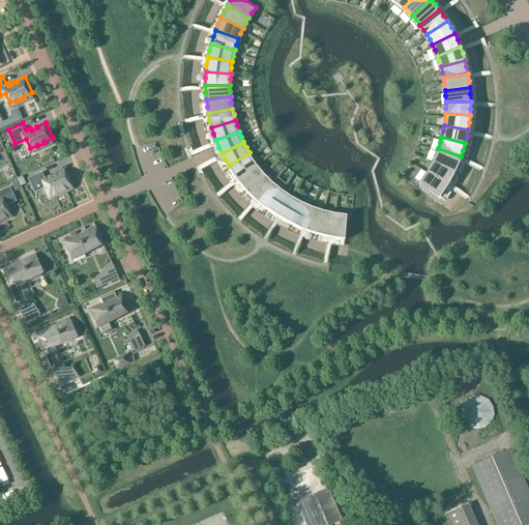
[(459,163),(461,156),(438,148),(436,153),(433,158),(456,170),(459,163)]
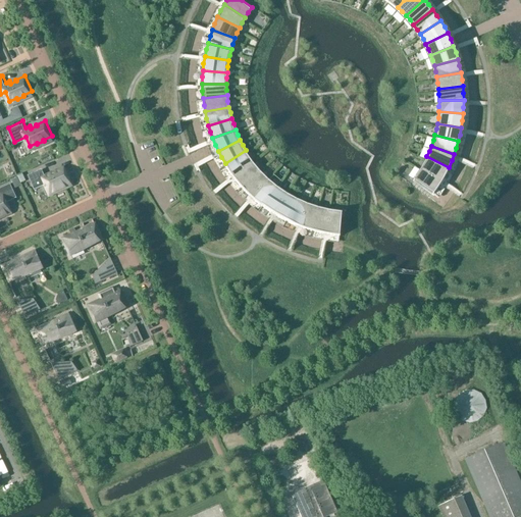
[(228,168),(232,174),(253,159),(249,155),(246,150),(225,163),(228,168)]
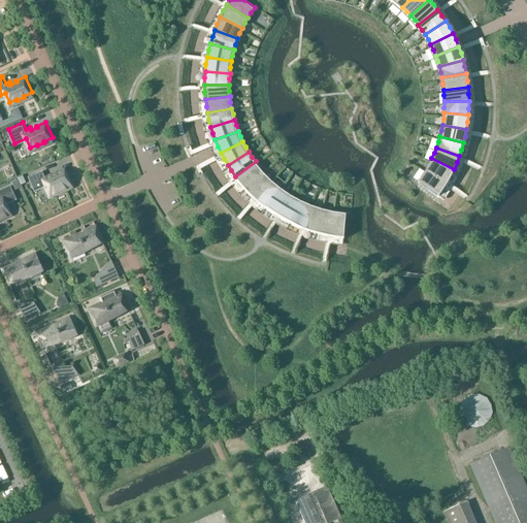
[(429,163),(426,168),(447,181),(451,175),(454,169),(431,158),(429,163)]
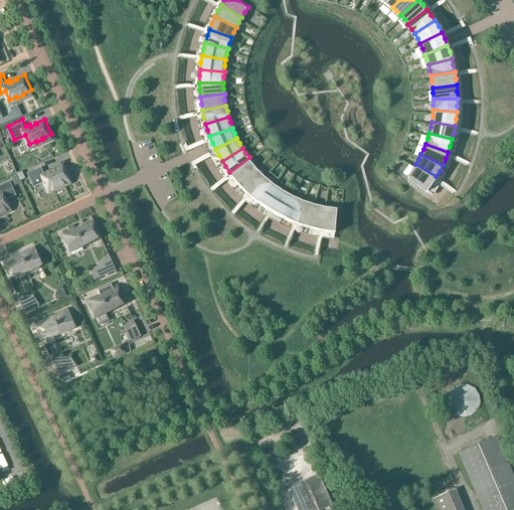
[(252,162),(249,157),(229,172),(234,177),(238,182),(257,166),(252,162)]
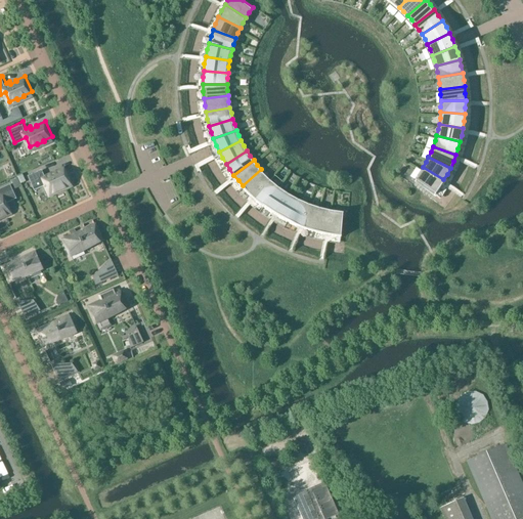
[(45,182),(49,191),(56,188),(57,189),(63,186),(63,185),(72,181),(64,165),(56,169),(56,171),(50,174),(49,171),(46,173),(43,166),(29,173),(35,187),(45,182)]
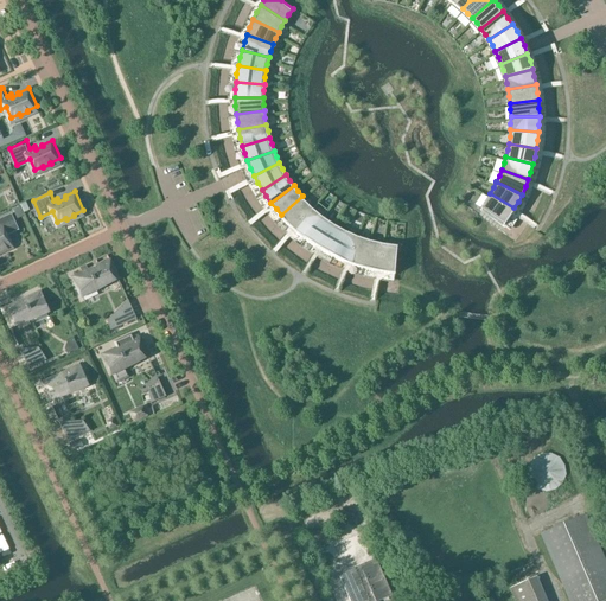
[(504,222),(505,222),(510,215),(514,208),(490,193),(486,199),(482,205),(504,222)]
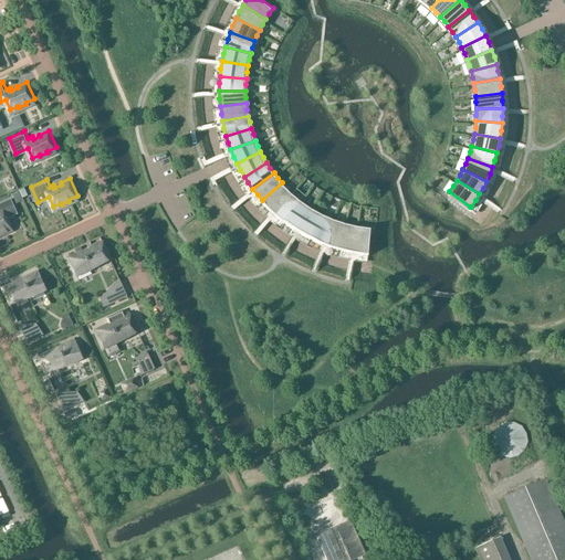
[(268,205),(273,211),(291,191),(286,187),(282,182),(262,200),(268,205)]
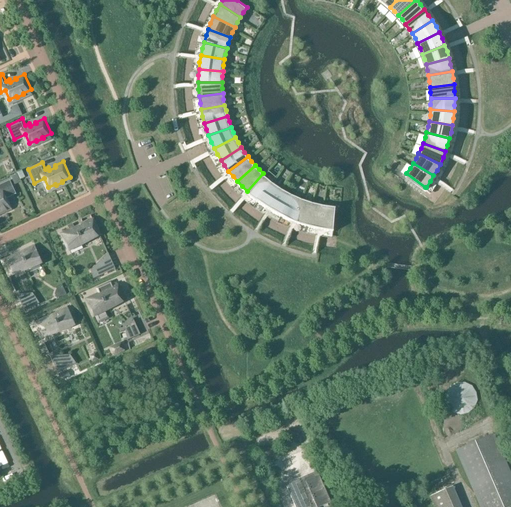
[(267,177),(263,173),(247,191),(252,195),(257,200),(272,180),(267,177)]
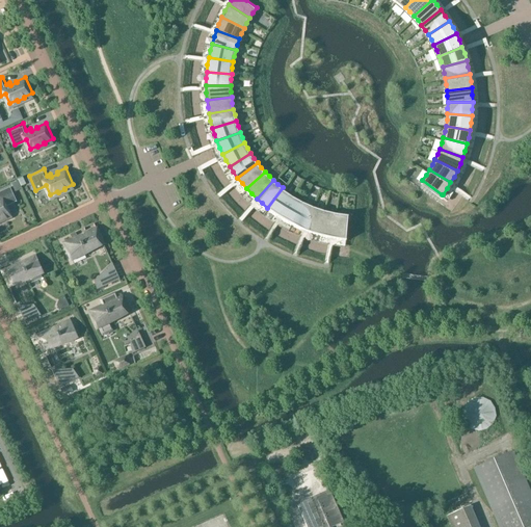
[(0,188),(0,218),(4,216),(4,215),(11,212),(7,203),(18,198),(10,183),(0,188)]
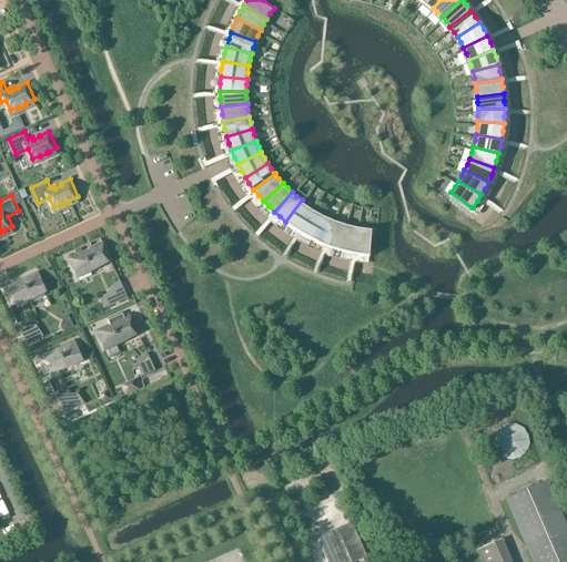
[(292,226),(299,230),(312,207),(306,204),(302,200),(285,222),(292,226)]
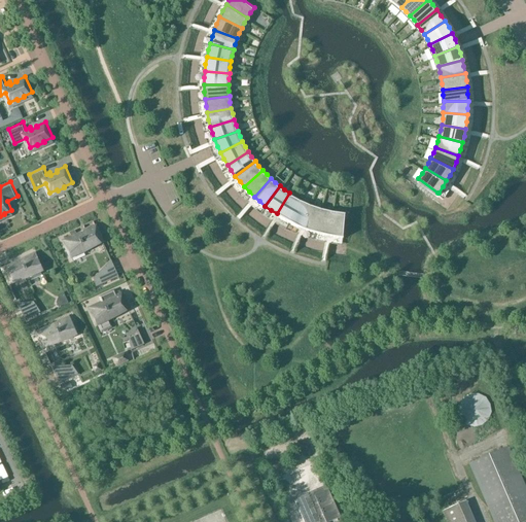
[(294,196),(289,193),(277,213),(282,217),(289,220),(300,198),(294,196)]
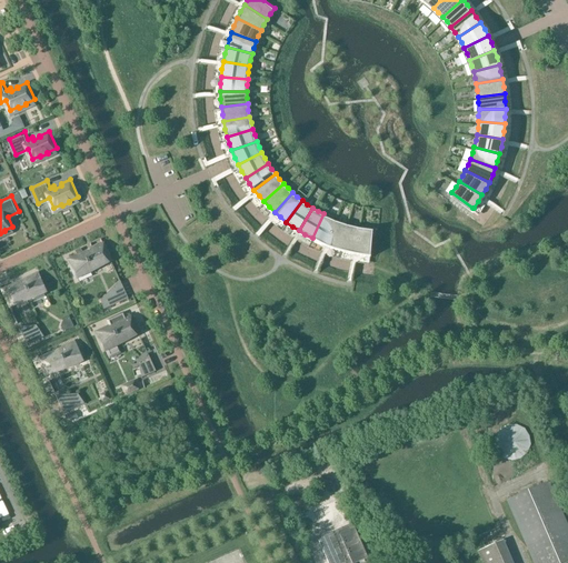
[(319,241),(326,243),(336,219),(329,217),(324,213),(312,238),(319,241)]
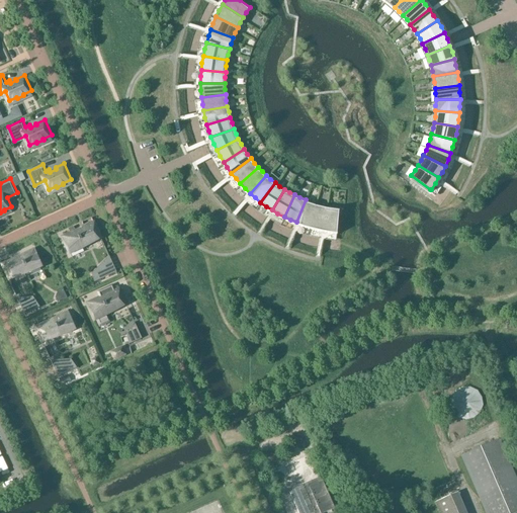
[(311,201),(306,199),(296,222),(303,225),(310,227),(316,203),(311,201)]
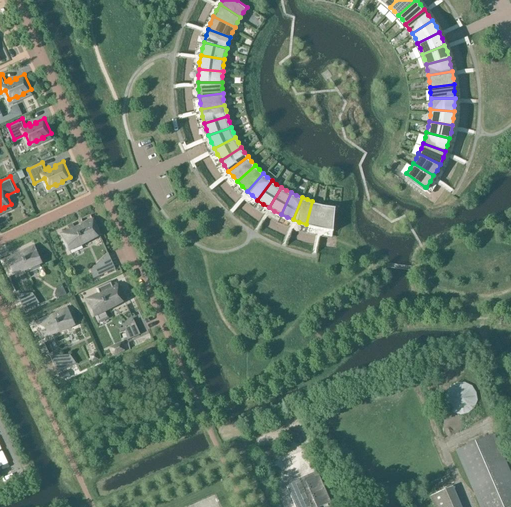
[(312,225),(319,227),(324,203),(318,202),(312,201),(306,224),(312,225)]
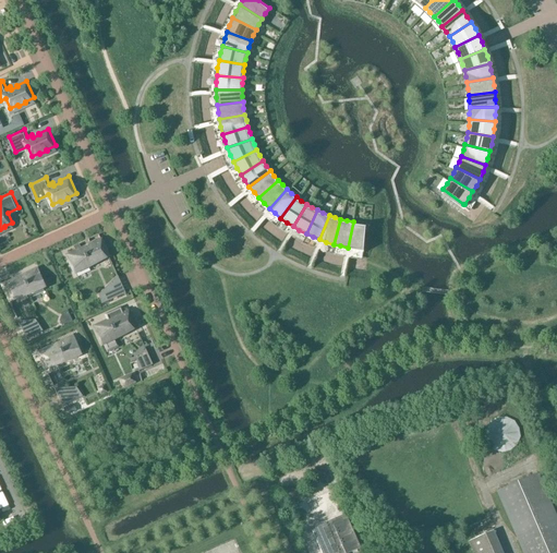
[(359,223),(353,221),(348,248),(355,249),(363,250),(365,224),(359,223)]
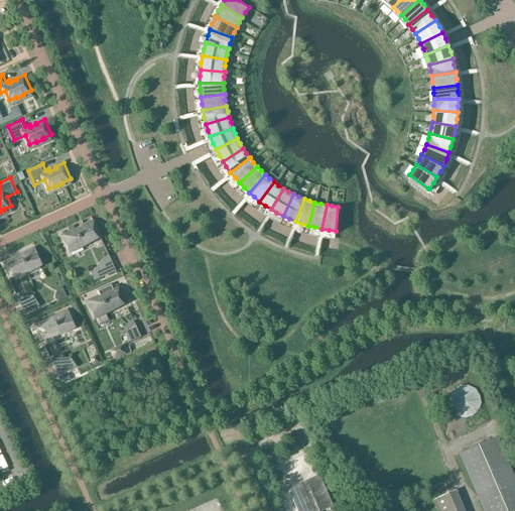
[(62,233),(70,248),(71,247),(72,249),(83,244),(83,242),(101,234),(95,219),(86,223),(85,222),(76,226),(77,227),(62,233)]
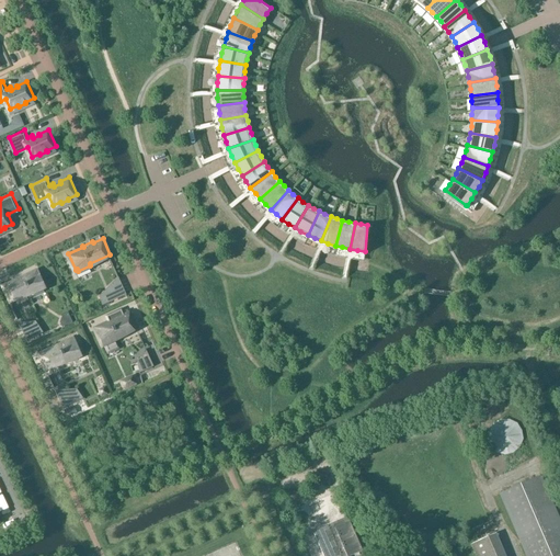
[(13,278),(13,279),(3,283),(11,299),(32,290),(32,292),(45,286),(44,284),(45,283),(38,268),(23,274),(23,273),(13,278)]
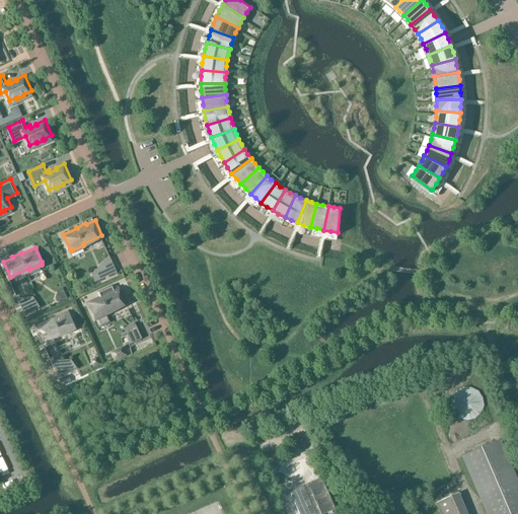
[(92,271),(94,279),(118,269),(109,252),(92,271)]
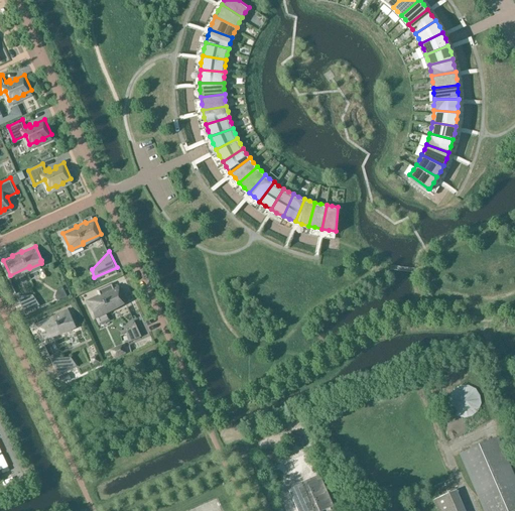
[(102,292),(88,299),(95,313),(96,313),(97,314),(109,309),(108,308),(126,299),(126,298),(128,297),(126,291),(123,292),(120,284),(111,288),(108,283),(99,287),(102,292)]
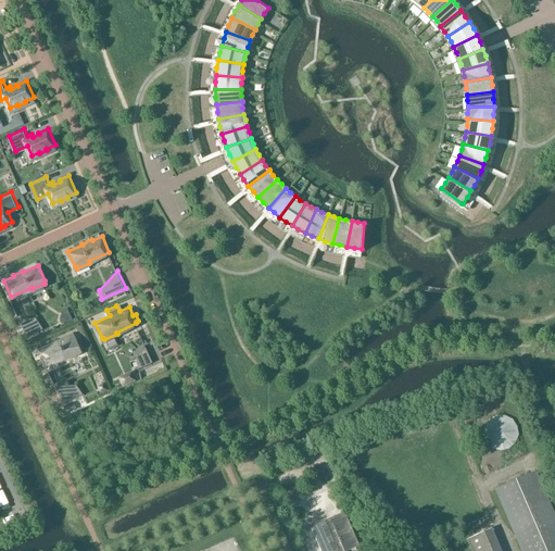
[(27,333),(43,326),(36,314),(20,315),(27,333)]
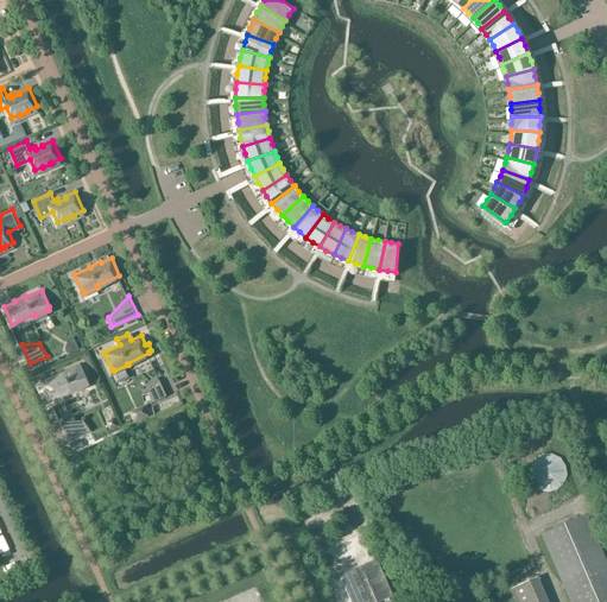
[(87,381),(89,380),(81,362),(64,369),(54,374),(54,375),(43,380),(51,398),(74,387),(74,390),(88,382),(87,381)]
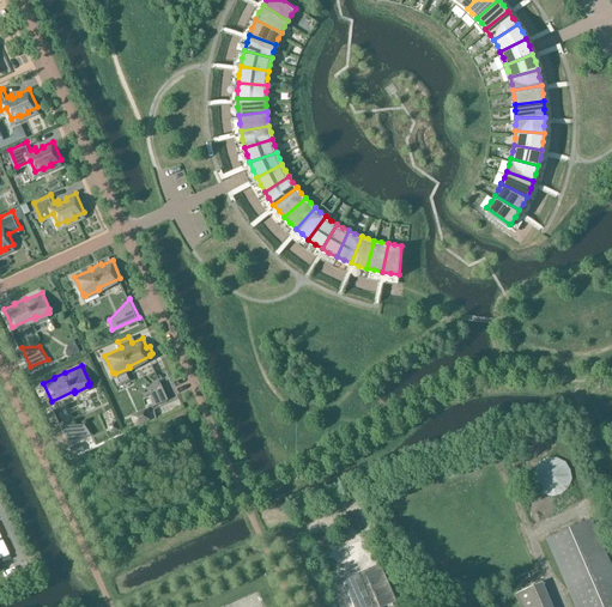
[(155,402),(169,395),(162,380),(150,390),(155,402)]
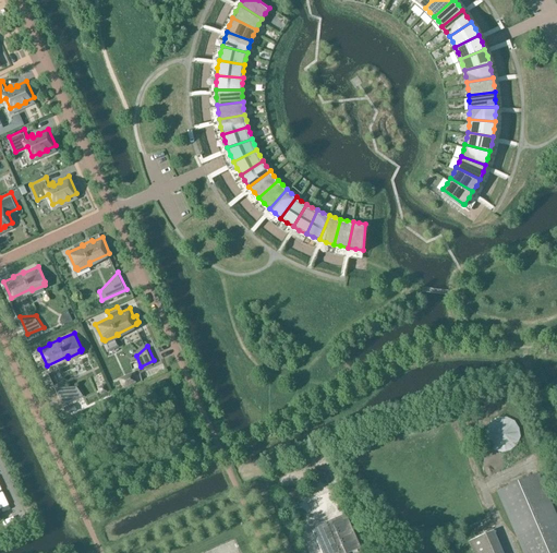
[(105,381),(98,384),(101,391),(108,387),(105,381)]
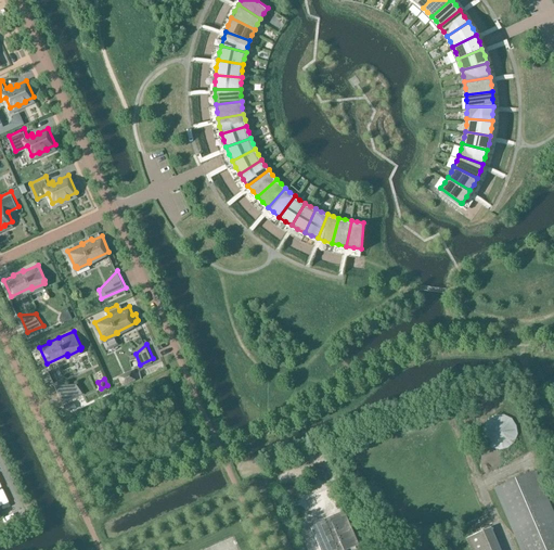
[(55,382),(63,399),(84,391),(77,381),(55,382)]
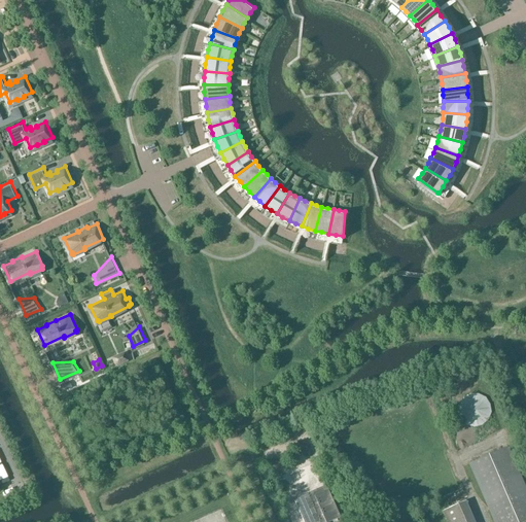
[(70,378),(61,382),(64,387),(72,383),(70,378)]
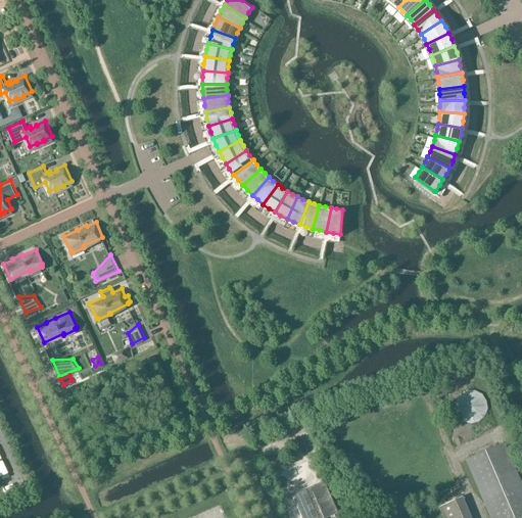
[(479,418),(485,412),(488,405),(487,396),(483,390),(476,386),(468,386),(461,390),(456,396),(456,405),(458,412),(463,417),(472,420),(479,418)]
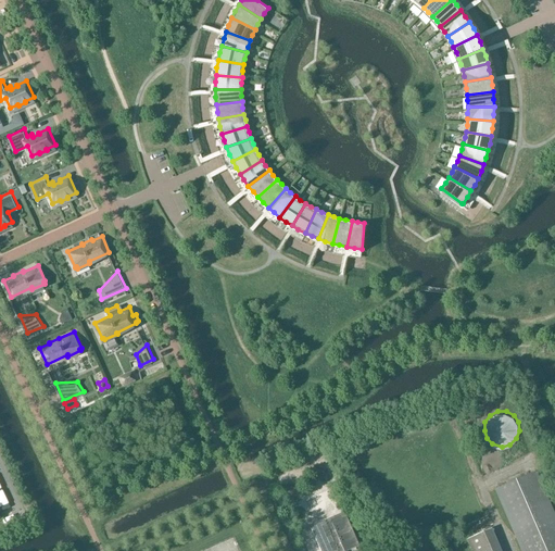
[(549,550),(549,549),(554,546),(554,510),(537,467),(496,485),(524,550),(549,550)]
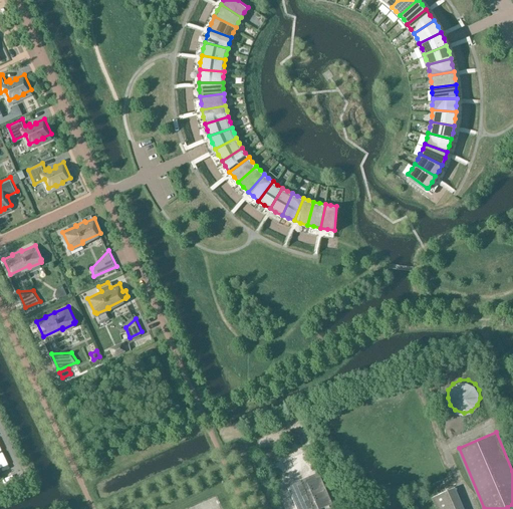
[(438,508),(464,508),(454,484),(432,494),(438,508)]
